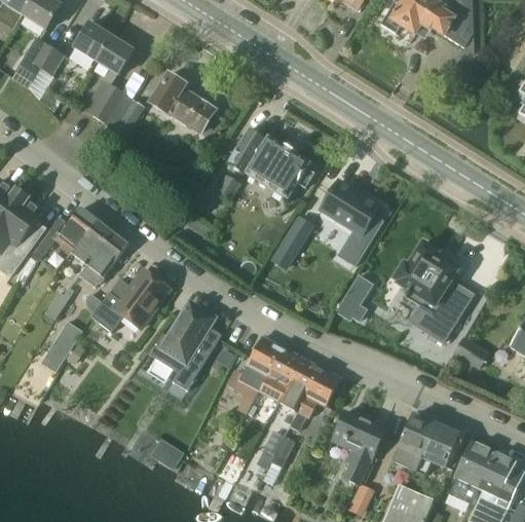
[(23,14),(32,0),(1,0),(23,14)]
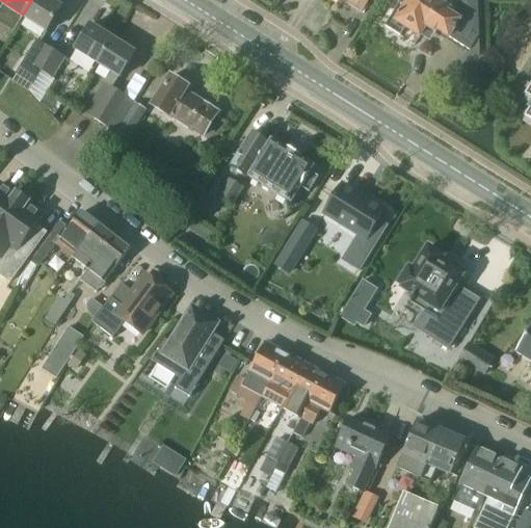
[(45,29),(61,4),(54,0),(32,0),(23,15),(45,29)]
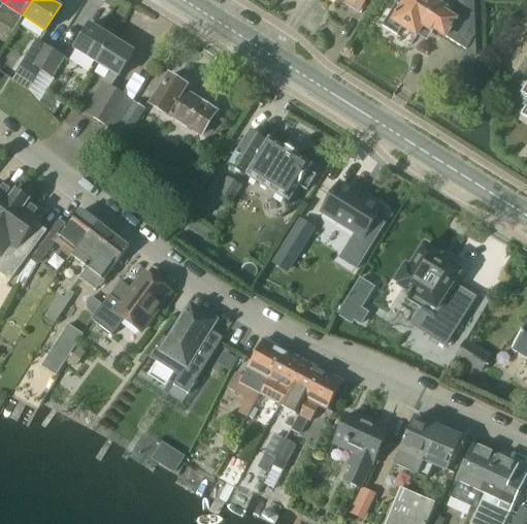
[(364,2),(365,0),(346,0),(360,9),(365,3),(364,2)]
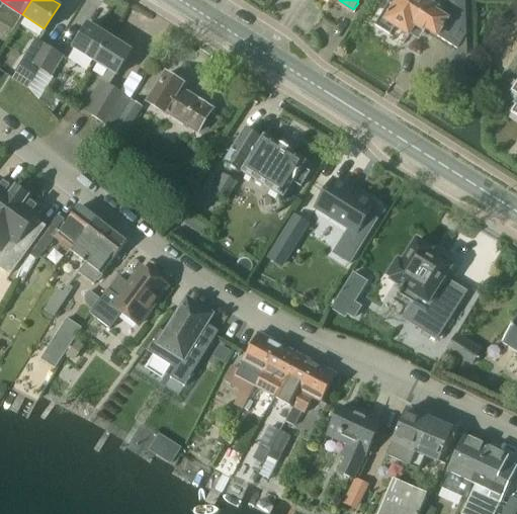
[(408,32),(414,23),(423,29),(426,26),(467,53),(463,0),(441,0),(437,7),(426,0),(396,0),(393,5),(388,2),(374,23),(389,32),(395,23),(408,32)]
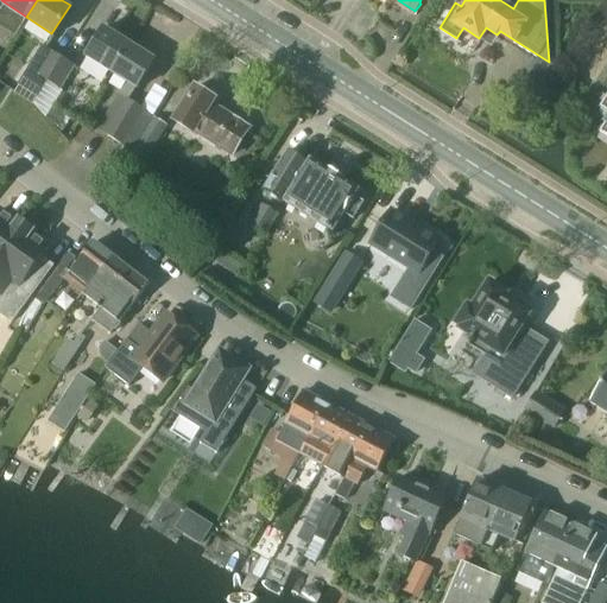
[(109,70),(128,42),(102,25),(84,54),(109,70)]
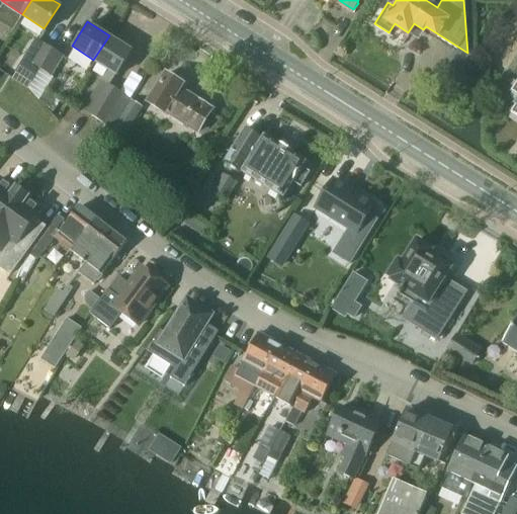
[(115,73),(131,49),(109,35),(93,60),(115,73)]
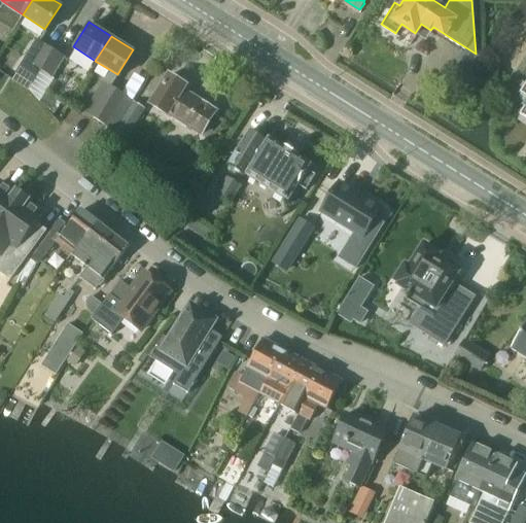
[(32,81),(53,48),(35,38),(15,70),(32,81)]
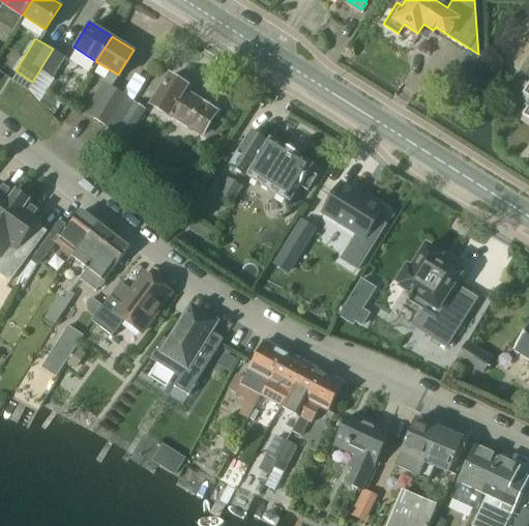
[(43,88),(63,56),(53,49),(32,82),(29,87),(49,110),(57,96),(43,88)]
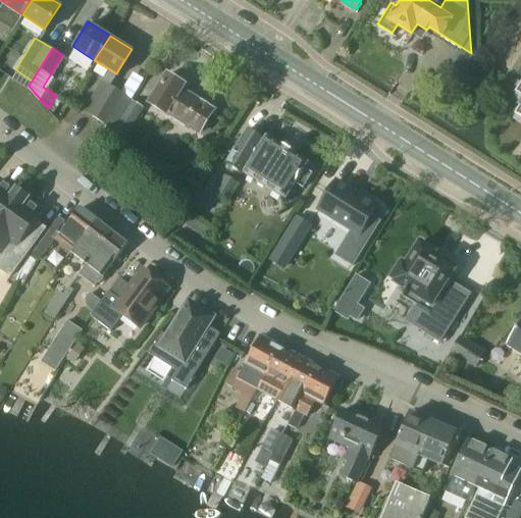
[(213,107),(180,87),(184,82),(167,71),(149,101),(165,110),(166,108),(199,130),(213,107)]
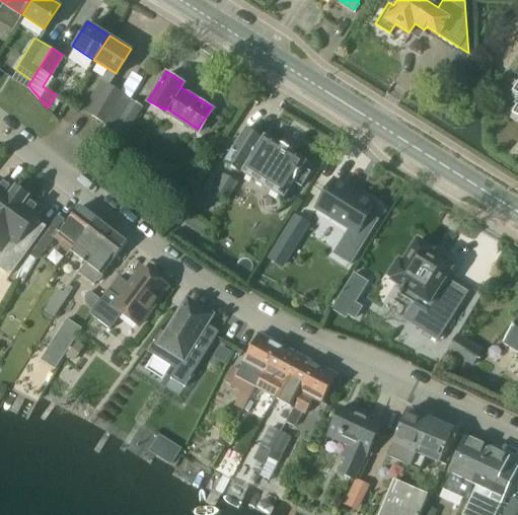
[(113,125),(131,97),(99,78),(82,105),(102,119),(86,144),(96,151),(113,125)]
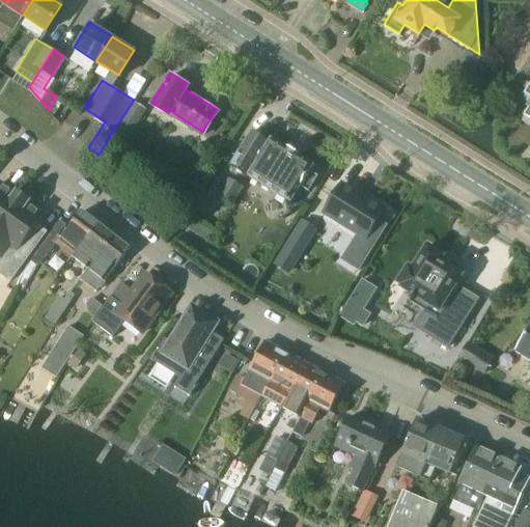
[(127,135),(144,107),(134,100),(115,128),(127,135)]
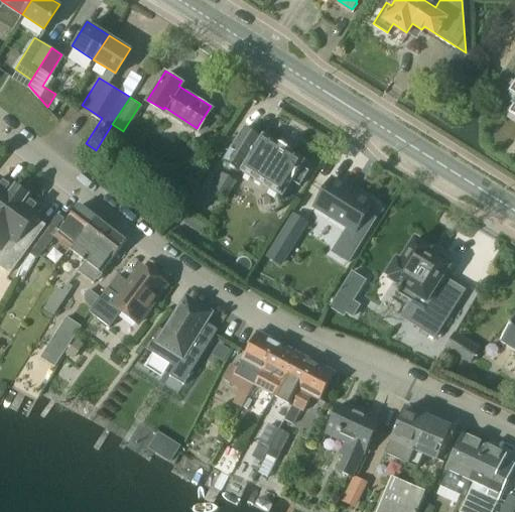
[(279,142),(278,143),(263,133),(261,137),(243,126),(224,158),(282,194),(292,177),(299,182),(307,169),(300,165),(304,158),(288,149),(289,148),(279,142)]
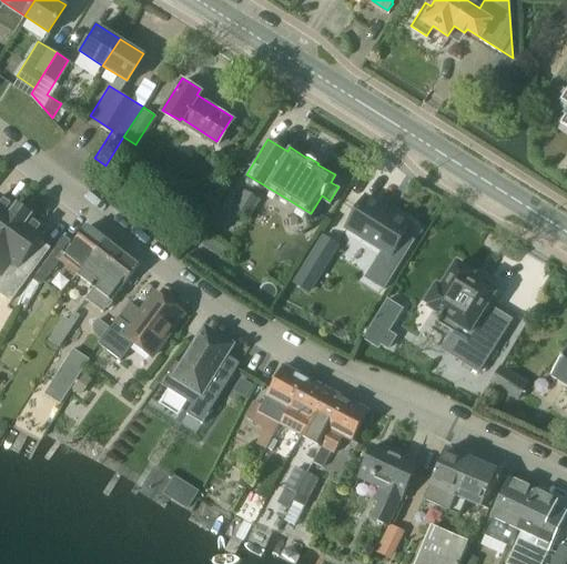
[(249,214),(259,198),(245,189),(234,205),(249,214)]
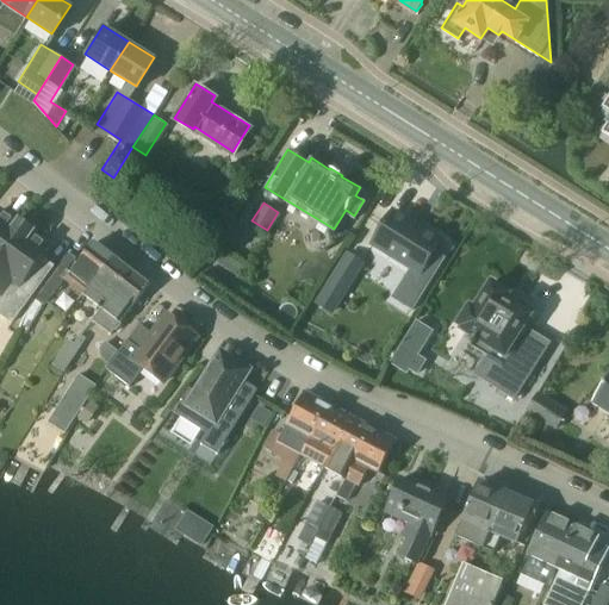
[(392,207),(371,241),(420,272),(440,237),(392,207)]
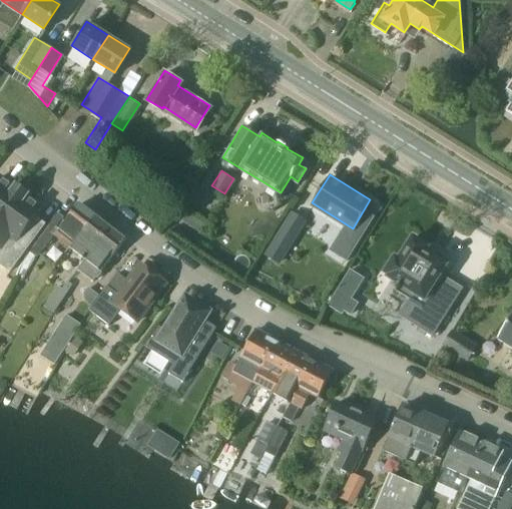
[(43,221),(33,214),(40,204),(25,193),(27,191),(15,182),(13,184),(0,175),(0,262),(9,268),(43,221)]
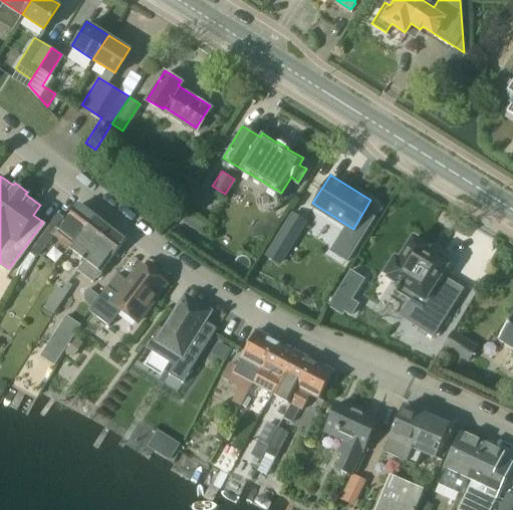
[(72,241),(93,213),(79,201),(56,230),(63,235),(60,239),(68,245),(71,241),(72,241)]
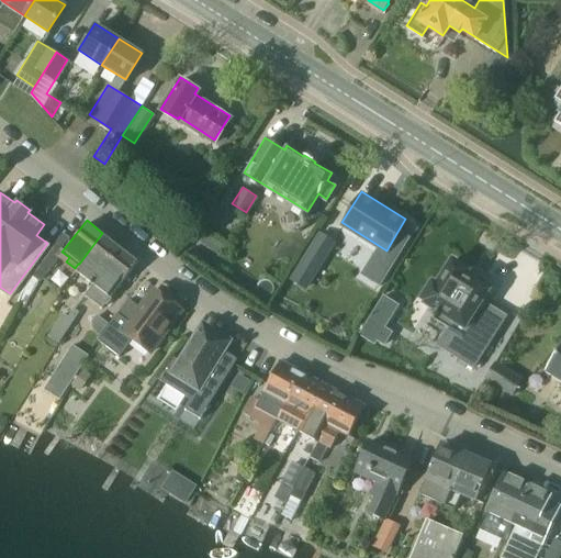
[(35,281),(69,235),(62,230),(27,276),(35,281)]
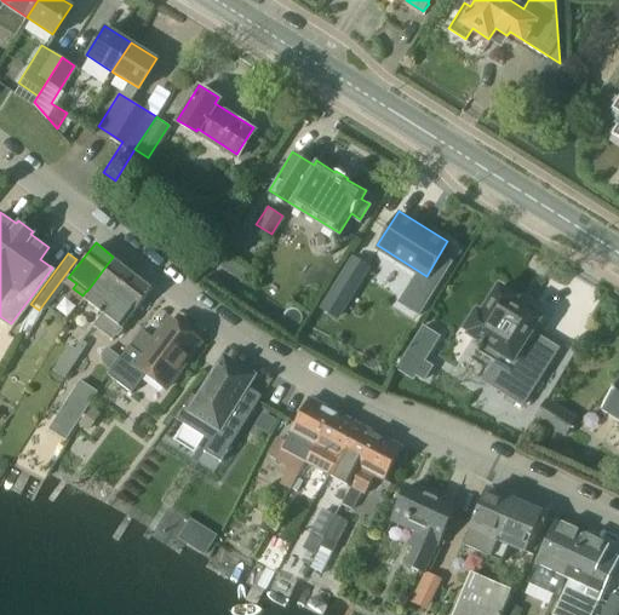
[(102,310),(132,271),(113,257),(87,291),(86,291),(82,295),(102,310)]
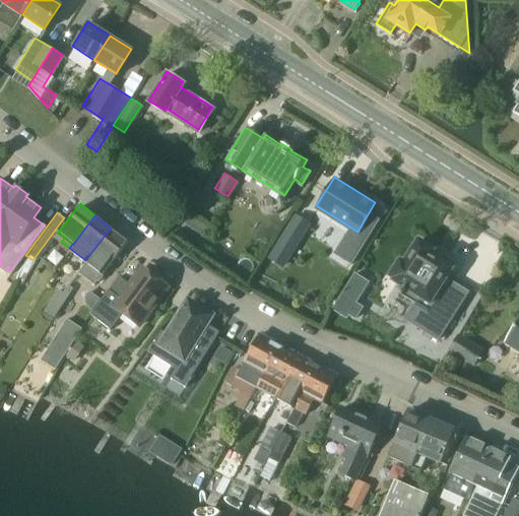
[(92,282),(126,240),(111,228),(85,260),(77,270),(92,282)]
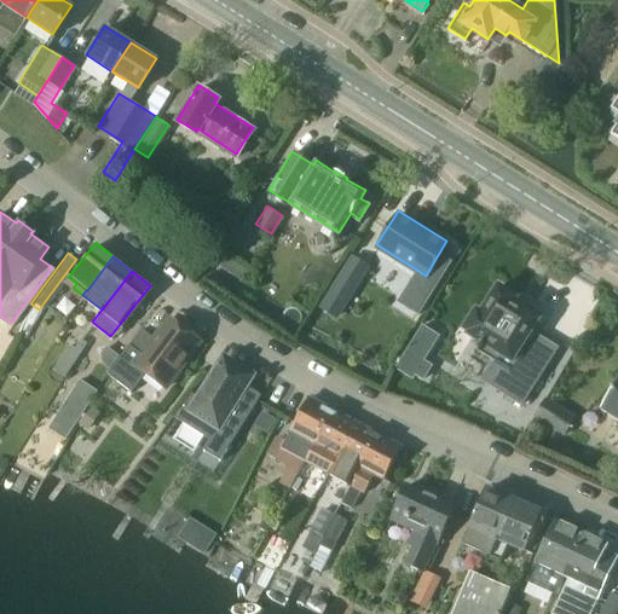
[(339,273),(328,291),(342,300),(353,282),(339,273)]
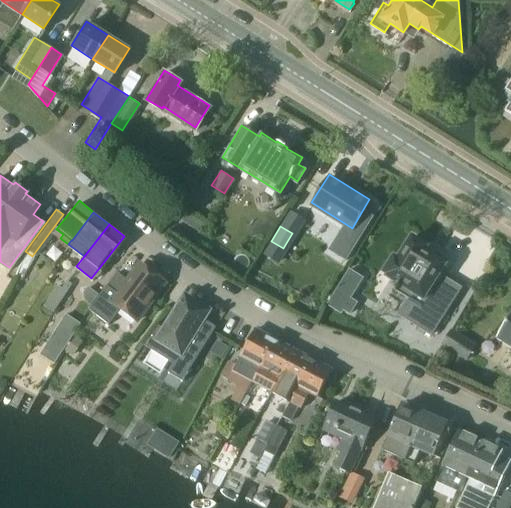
[(418,325),(453,269),(444,264),(445,263),(423,249),(426,245),(411,235),(396,258),(392,255),(383,270),(386,273),(385,275),(397,282),(393,288),(407,297),(397,312),(418,325)]
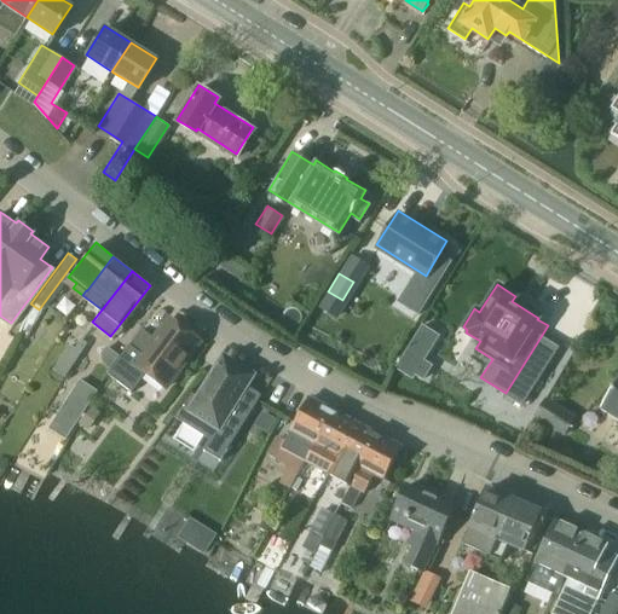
[(163,384),(197,337),(169,317),(156,334),(152,335),(140,326),(113,365),(128,376),(137,364),(163,384)]
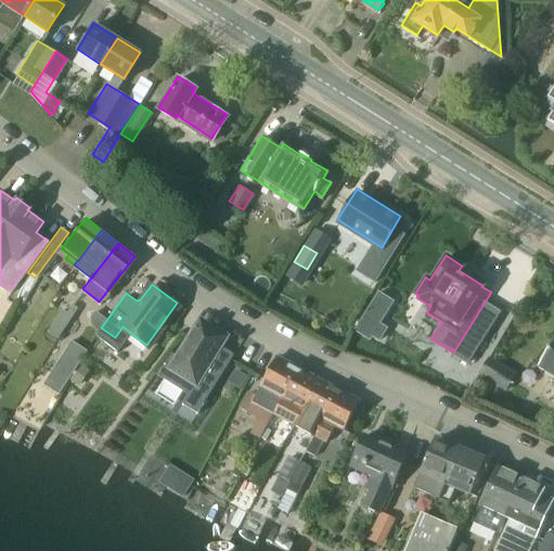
[(54,337),(75,305),(72,303),(67,309),(63,307),(47,332),(54,337)]
